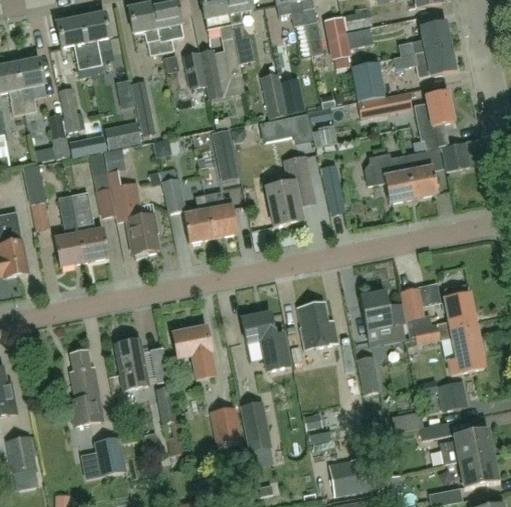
[(156,0),(151,1),(161,50),(173,48),(171,38),(183,36),(176,0),(156,0)]
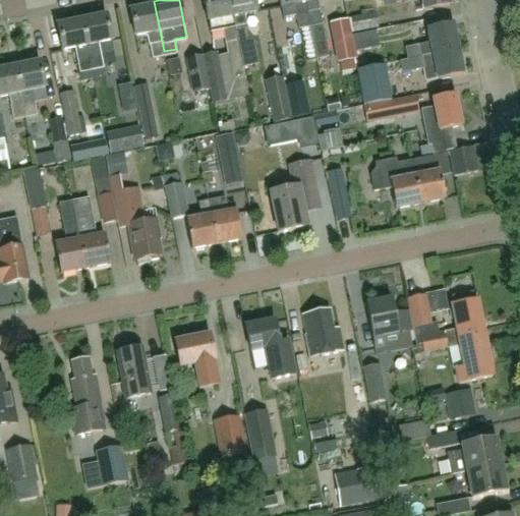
[(244,74),(242,62),(230,0),(203,0),(209,26),(222,23),(233,76),(244,74)]
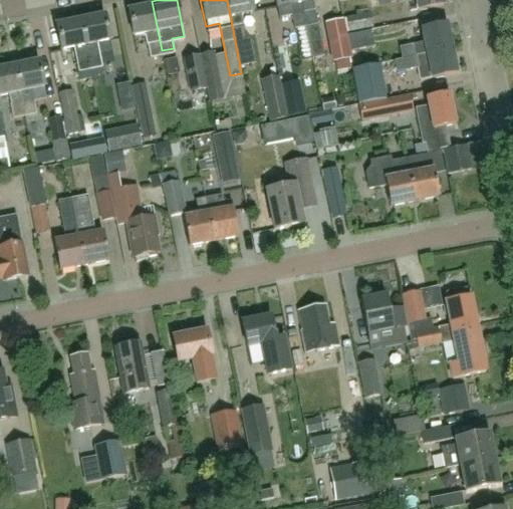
[(227,0),(239,61),(255,58),(251,38),(247,39),(241,10),(253,8),(251,0),(227,0)]
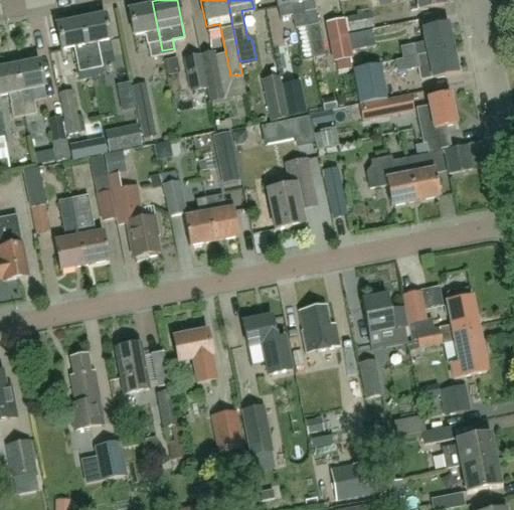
[(310,39),(302,0),(278,0),(279,3),(293,1),(295,11),(291,12),(294,25),(295,25),(302,57),(313,54),(310,39)]
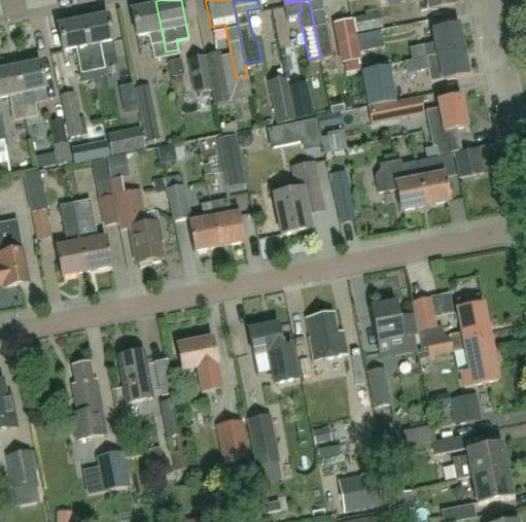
[(309,0),(317,40),(329,38),(322,0),(309,0)]
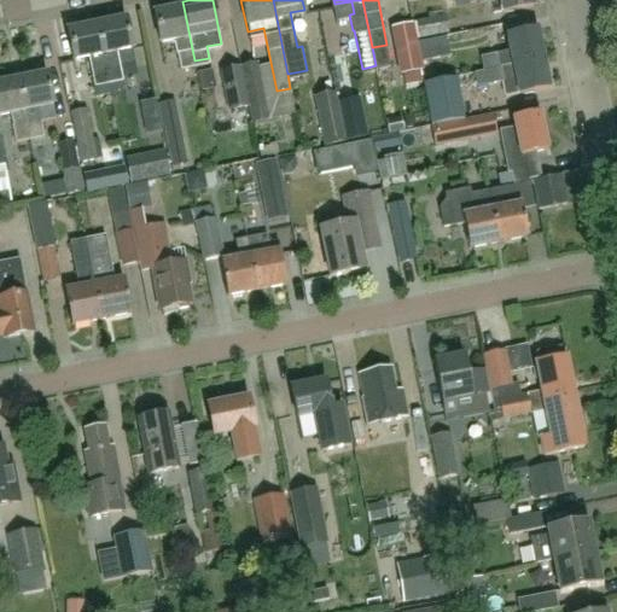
[(179,64),(195,60),(182,1),(153,7),(159,38),(169,35),(173,39),(175,48),(176,48),(179,64)]
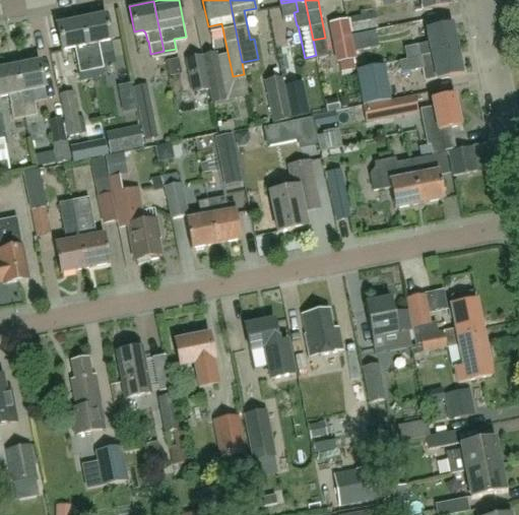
[(374,8),(348,13),(351,30),(377,25),(374,8)]
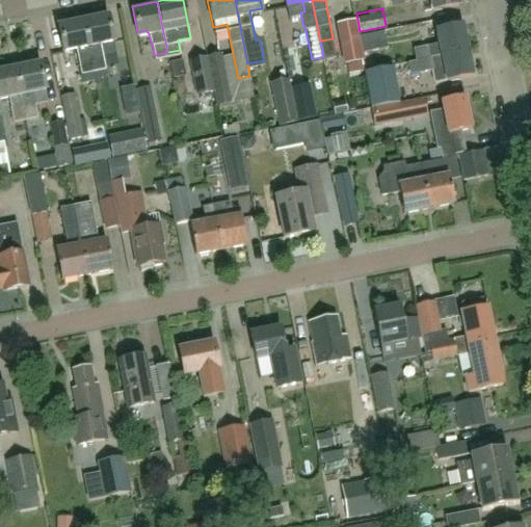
[(83,16),(94,68),(104,66),(99,41),(113,37),(107,10),(83,16)]
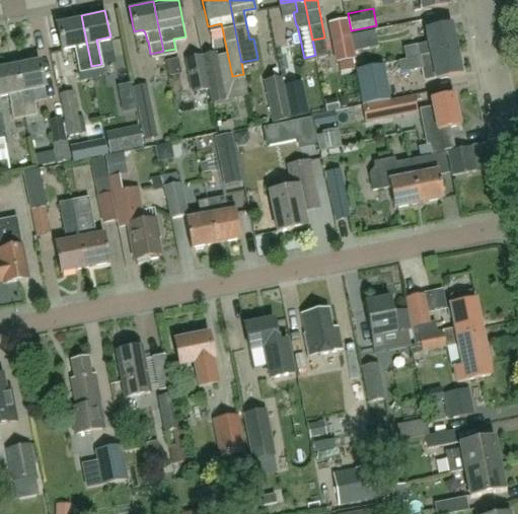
[(80,68),(91,66),(81,15),(57,20),(62,47),(75,44),(80,68)]
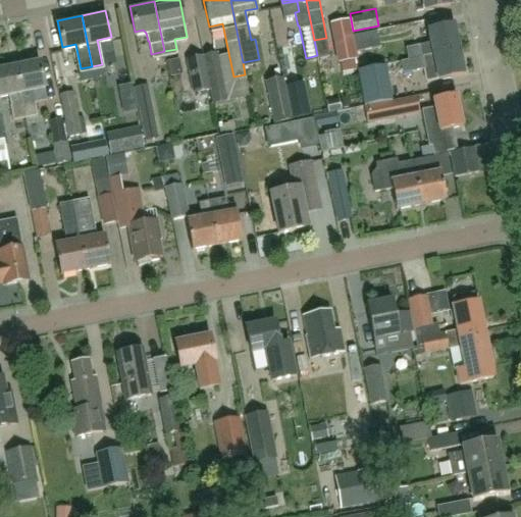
[(346,17),(329,20),(337,60),(354,57),(346,17)]
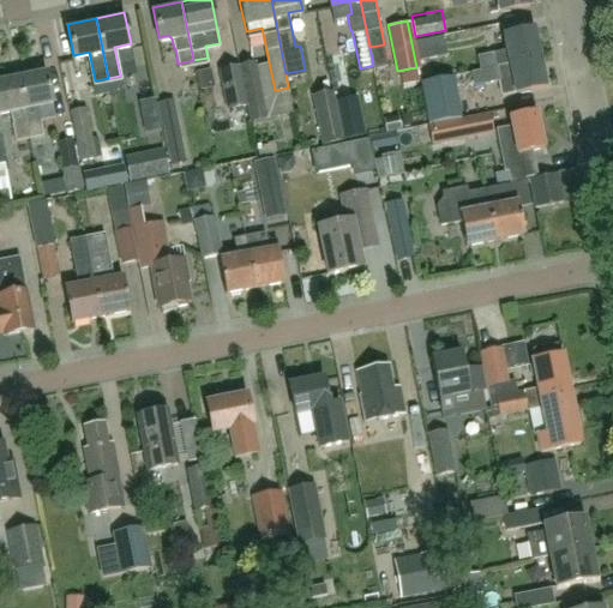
[(479,52),(481,66),(540,54),(534,25),(504,31),(506,47),(479,52)]
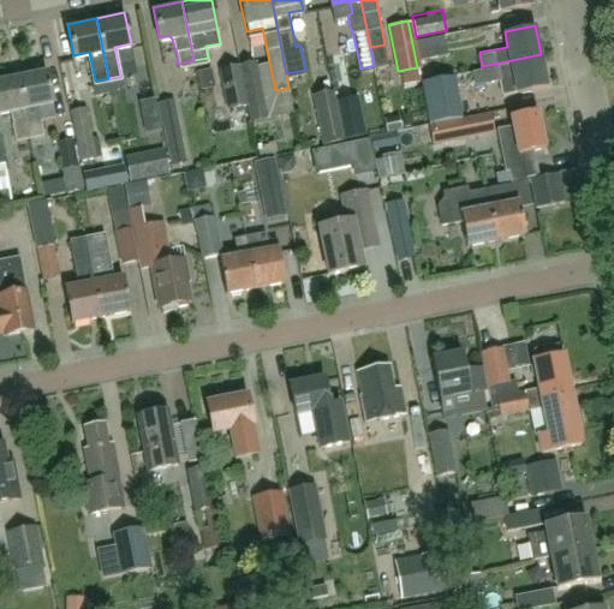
[(418,58),(430,55),(447,53),(443,34),(415,39),(418,58)]
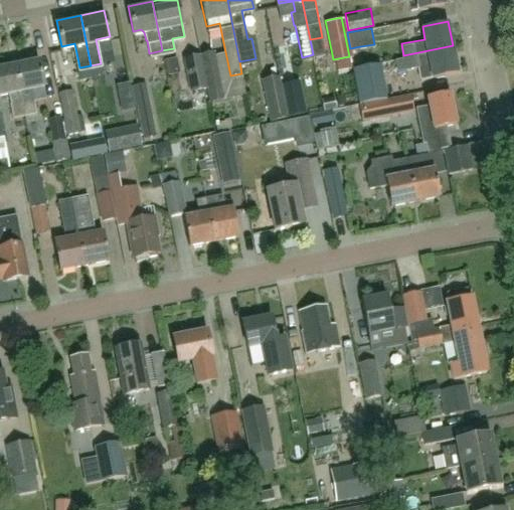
[(285,67),(298,65),(295,44),(282,46),(285,67)]
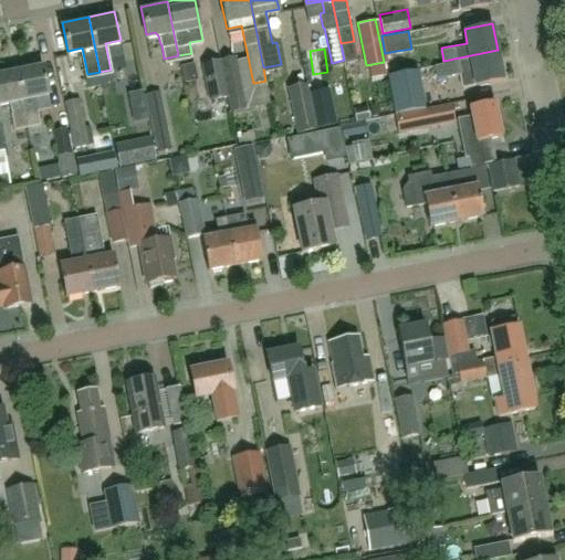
[(498,50),(443,61),(436,62),(439,75),(458,72),(461,85),(503,76),(498,50)]
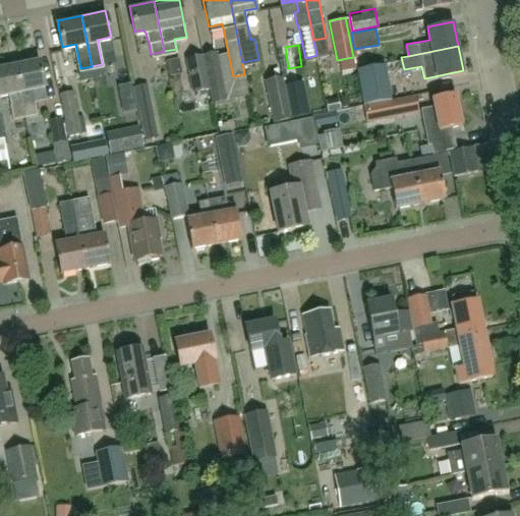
[(203,52),(209,83),(212,99),(225,96),(216,49),(203,52)]
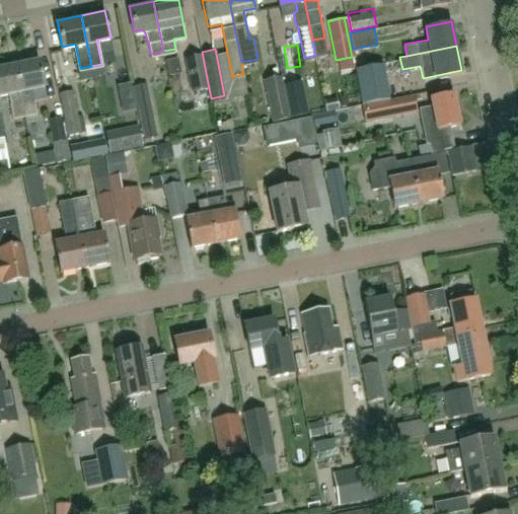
[(208,83),(202,52),(185,55),(191,86),(208,83)]
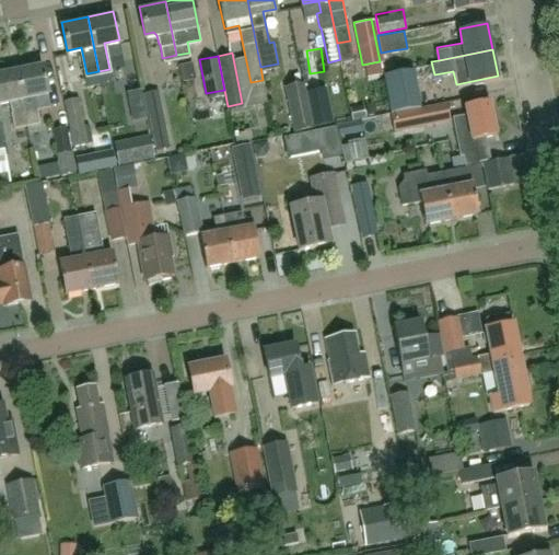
[(16,67),(27,123),(39,119),(37,105),(50,103),(47,91),(48,91),(42,61),(16,67)]
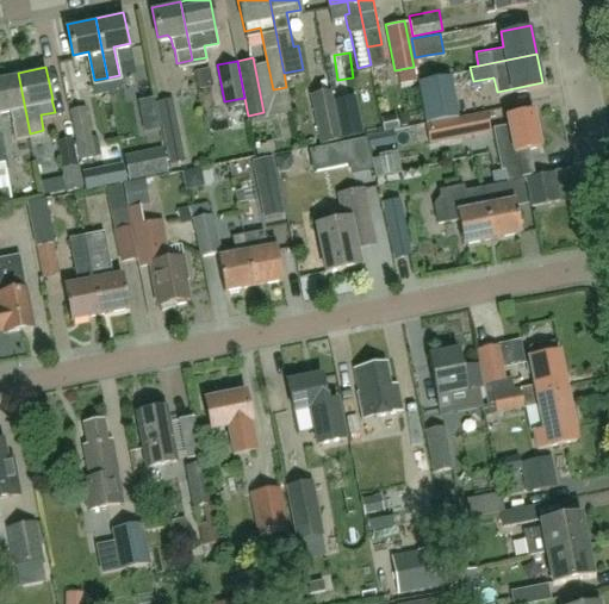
[(459,113),(451,72),(420,78),(427,120),(457,114),(459,113)]
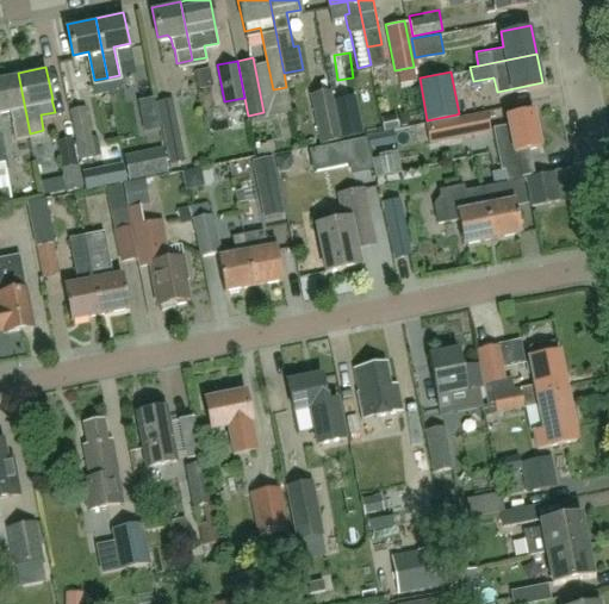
[(0,109),(10,107),(16,135),(16,136),(30,134),(18,73),(0,76),(0,109)]
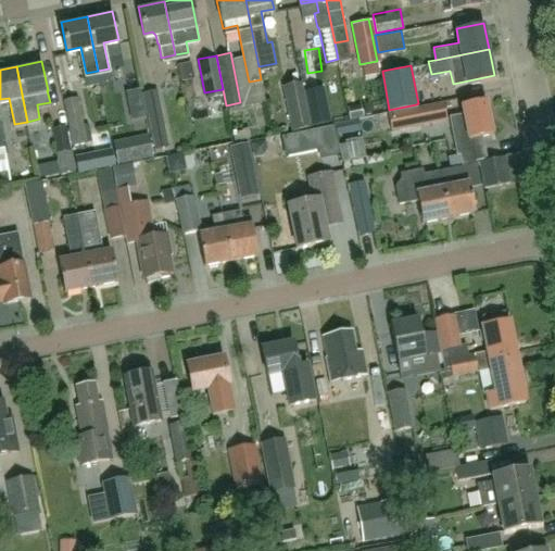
[(300,80),(282,85),(291,127),(308,123),(300,80)]
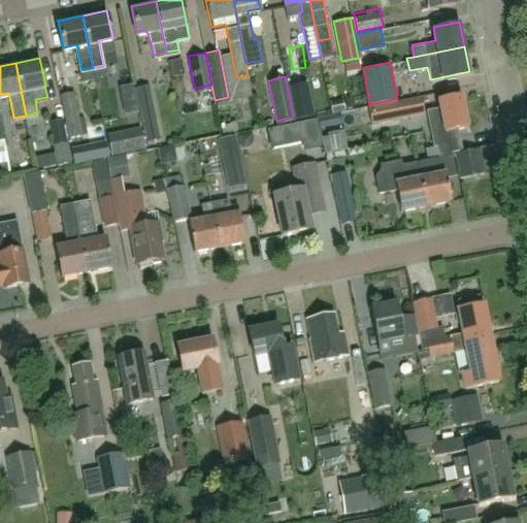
[(304,80),(287,85),(294,117),(311,112),(304,80)]
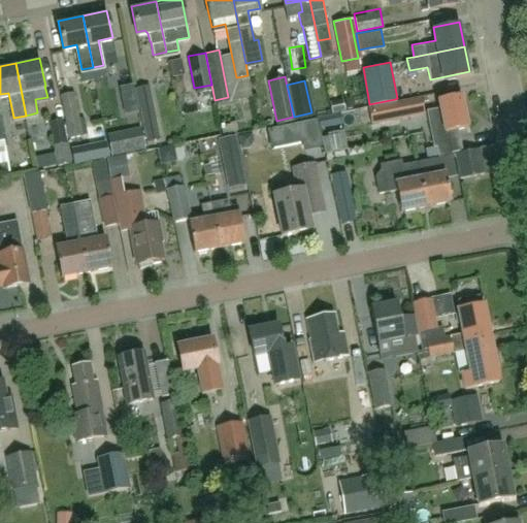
[(60,91),(68,135),(83,133),(74,89),(60,91)]
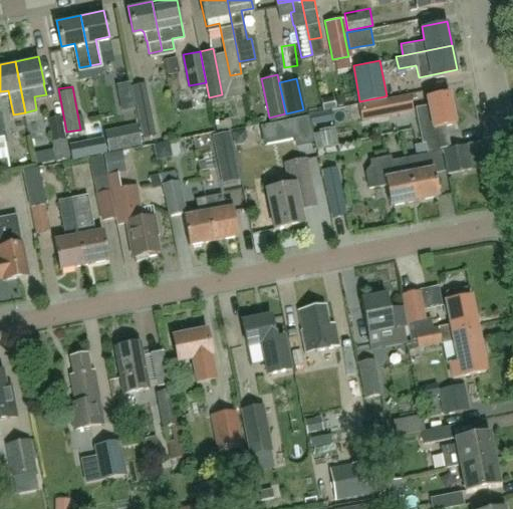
[(435,134),(434,125),(456,121),(450,90),(427,95),(429,103),(415,106),(421,137),(424,137),(435,134)]
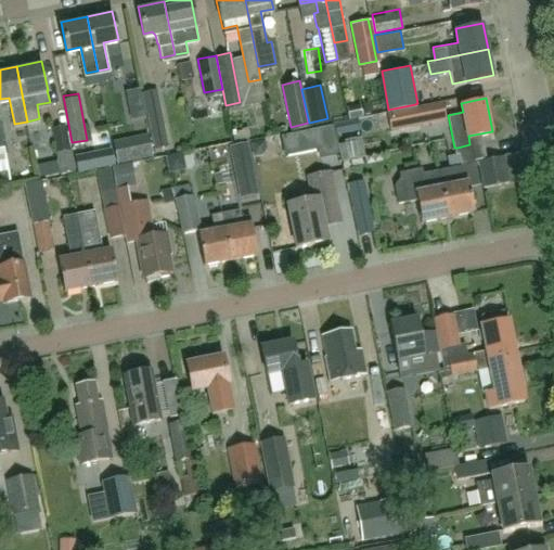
[(443,100),(417,105),(421,122),(447,116),(443,100)]
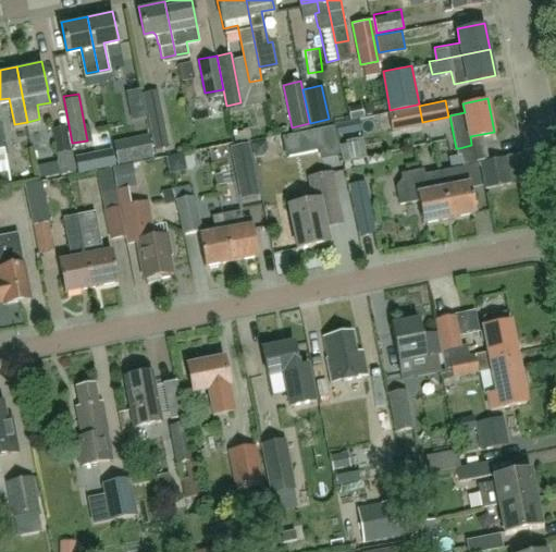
[(167,143),(160,108),(147,111),(153,146),(167,143)]
